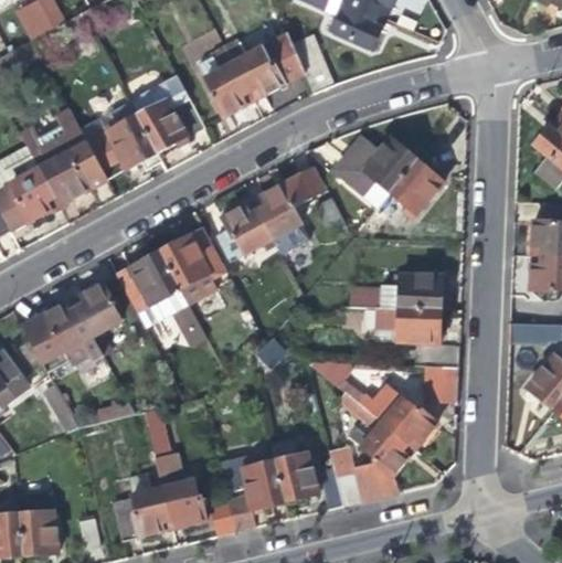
[(46,29),(57,23),(65,20),(53,0),(33,0),(27,3),(42,32),(46,29)]
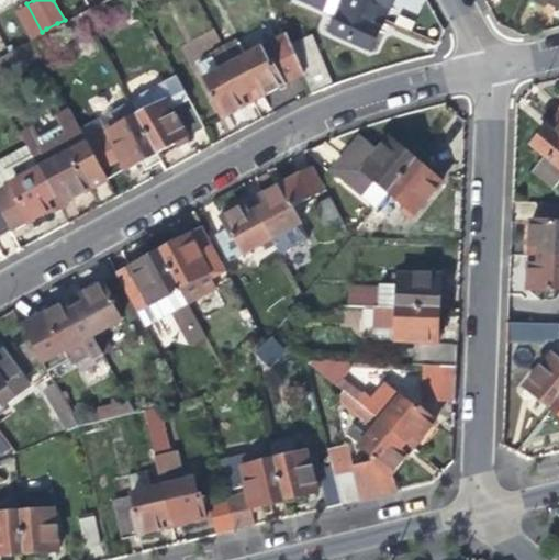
[(100,0),(80,11),(88,25),(89,29),(111,17),(103,0),(100,0)]
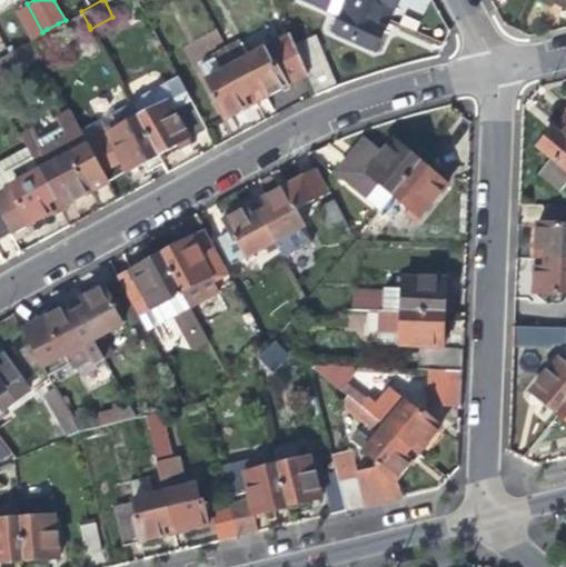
[(308,0),(328,9),(331,0),(308,0)]
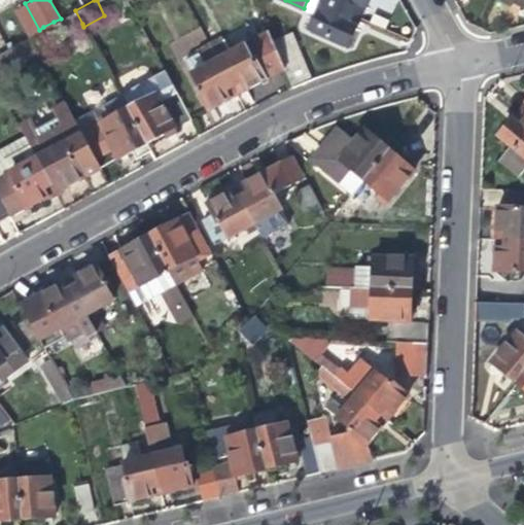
[(307,0),(304,8),(316,14),(322,0),(307,0)]
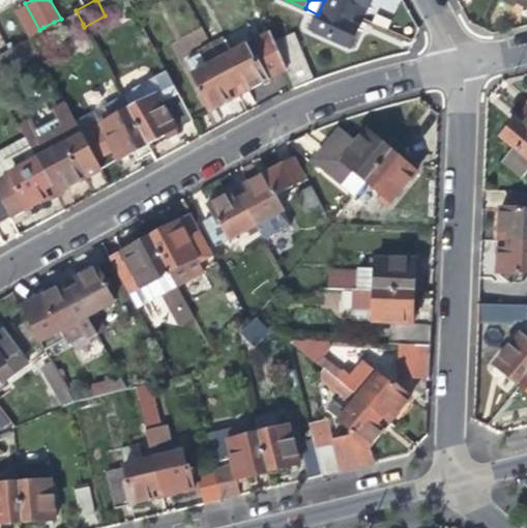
[(354,29),(360,13),(330,0),(324,0),(318,15),(313,28),(347,45),(354,29)]
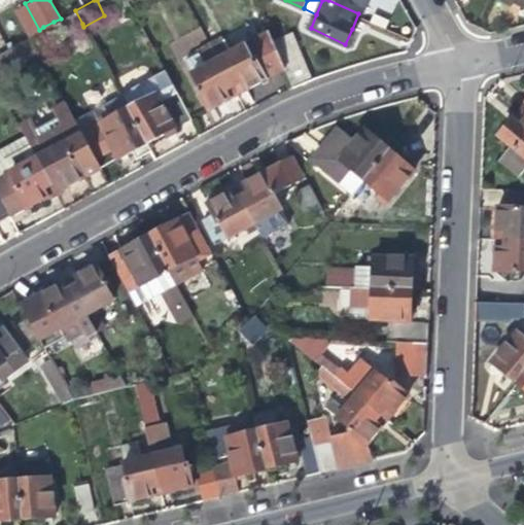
[(328,0),(358,13),(364,0),(328,0)]
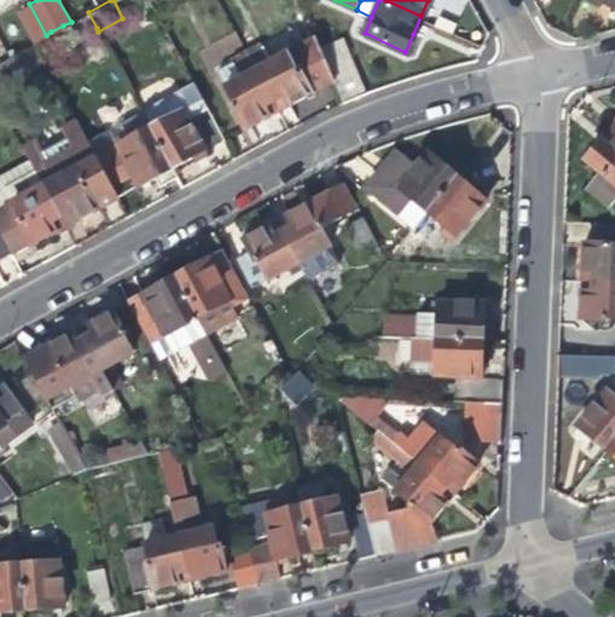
[(71,41),(97,28),(88,12),(71,22),(63,26),(71,41)]
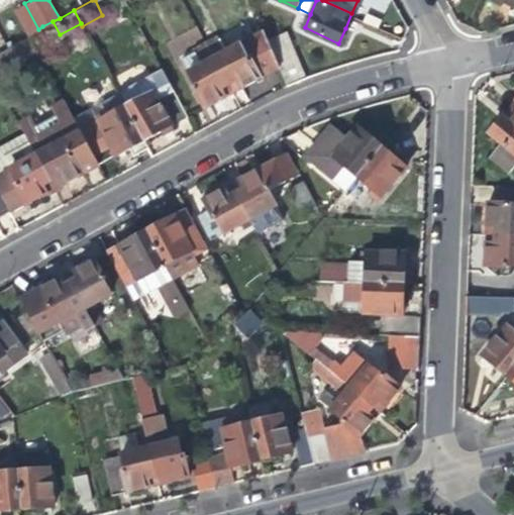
[(284,27),(265,35),(279,67),(286,84),(305,77),(284,27)]
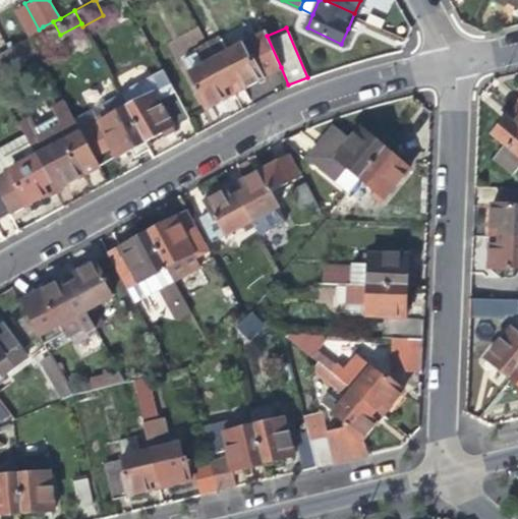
[(266,33),(241,45),(227,51),(221,40),(219,36),(207,42),(235,93),(260,79),(281,67),(267,36),(266,33)]
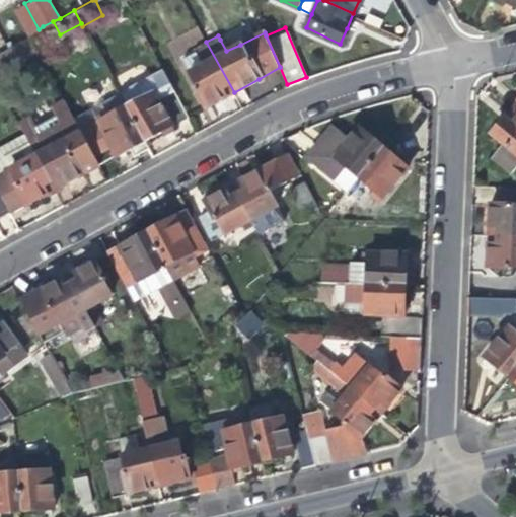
[(233,32),(220,40),(226,51),(240,45),(233,32)]
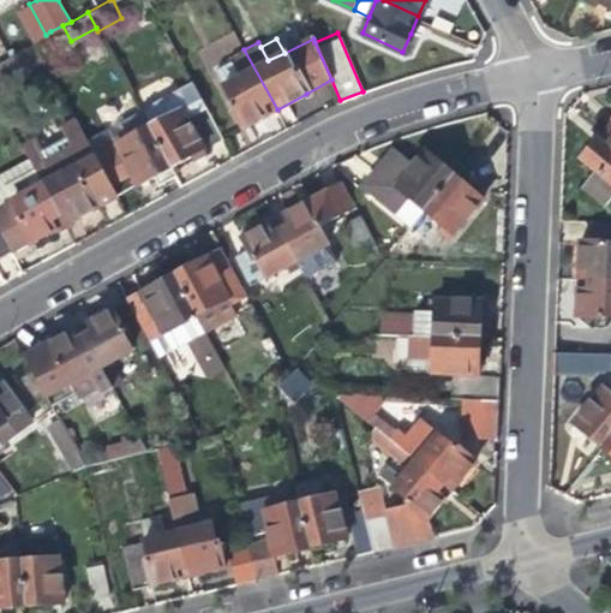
[(9,54),(0,58),(0,76),(42,54),(35,40),(9,54)]
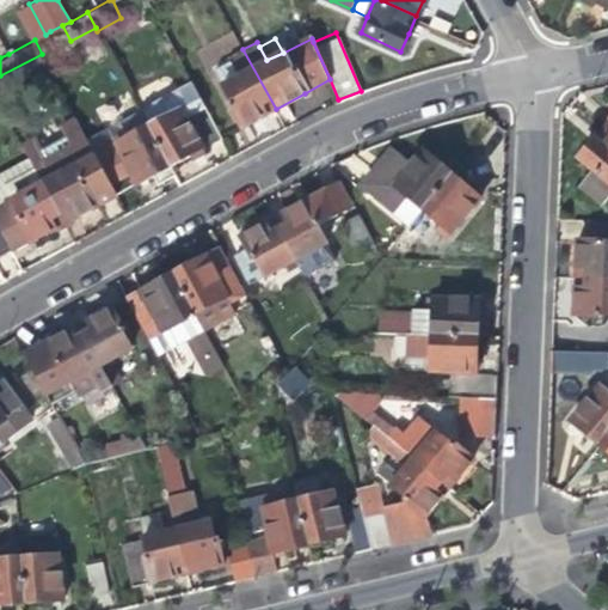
[(262,117),(276,109),(243,49),(228,56),(231,62),(215,69),(231,102),(227,103),(241,128),(262,117)]
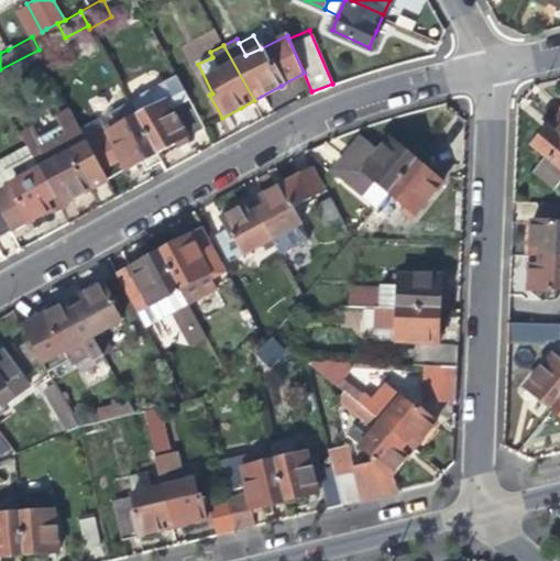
[(176,74),(156,84),(160,90),(165,88),(171,98),(166,101),(169,107),(188,97),(176,74)]
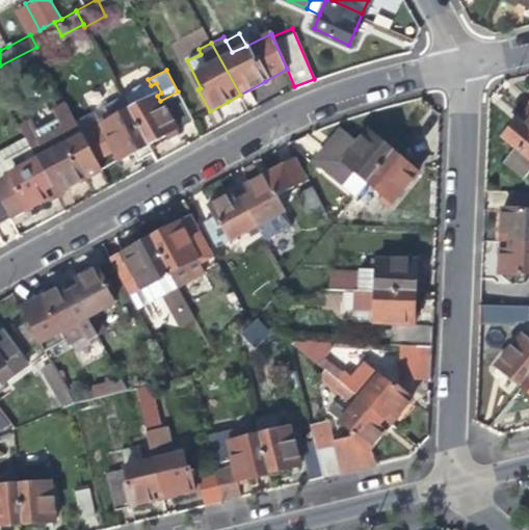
[(193,120),(178,91),(160,101),(157,96),(161,93),(156,83),(151,85),(148,79),(121,94),(148,143),(175,129),(193,120)]
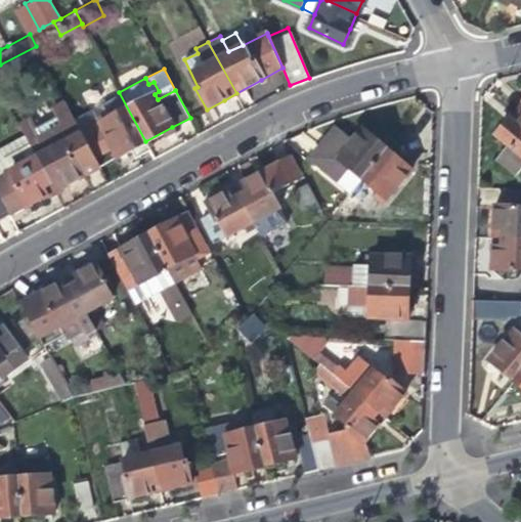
[(105,113),(80,127),(95,157),(112,148),(117,158),(125,153),(132,149),(135,155),(148,147),(145,141),(119,92),(100,102),(105,113)]
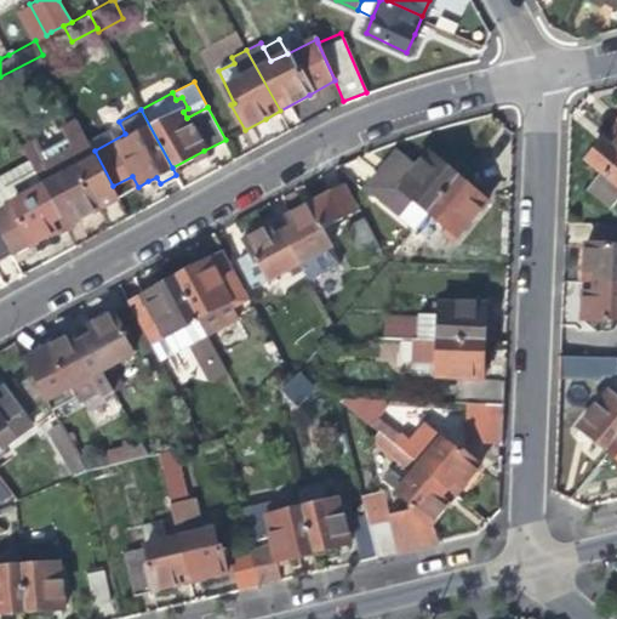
[(98,208),(109,226),(129,216),(120,199),(113,186),(95,151),(78,119),(60,129),(69,148),(34,169),(64,226),(86,214),(98,208)]
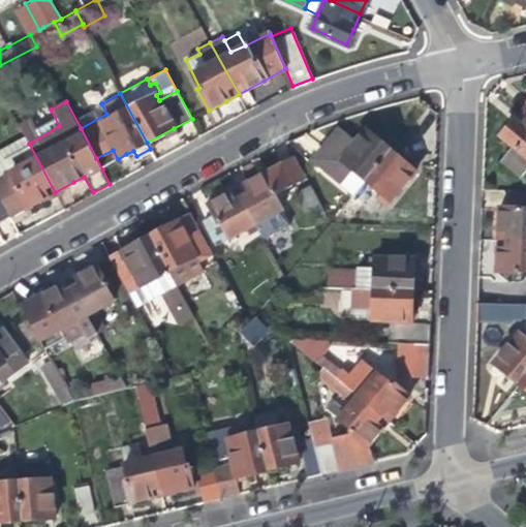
[(523,175),(525,171),(525,112),(522,110),(512,122),(500,134),(513,145),(503,157),(523,175)]
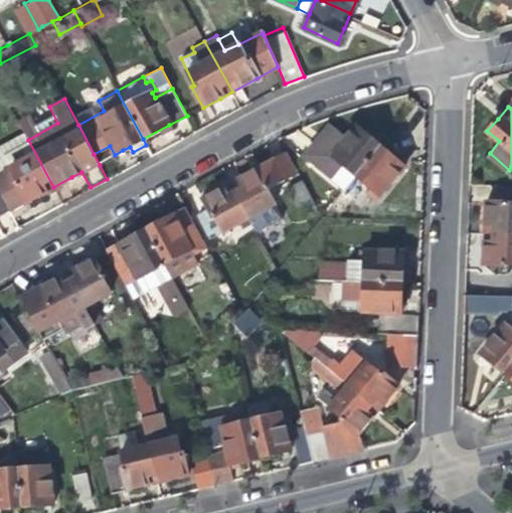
[(305,155),(332,177),(341,165),(354,176),(379,146),(355,126),(347,137),(339,131),(331,124),(305,155)]
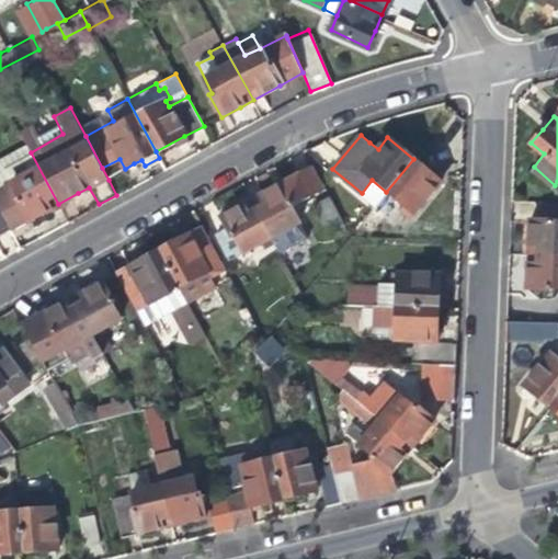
[(4,187),(0,190),(0,209),(11,229),(14,236),(34,225),(31,219),(41,214),(58,204),(31,152),(3,167),(10,179),(2,183),(4,187)]
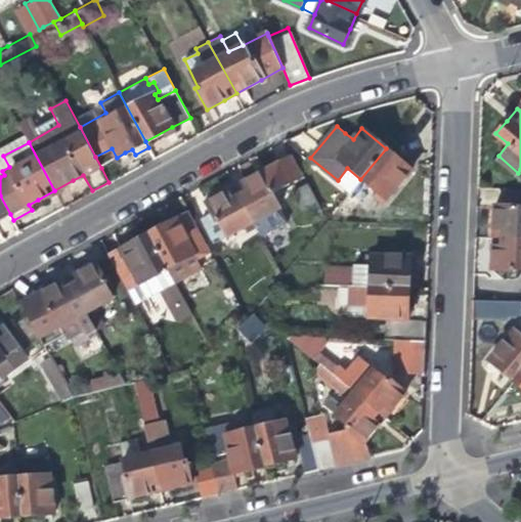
[(398,159),(386,148),(360,179),(383,198),(394,184),(395,185),(409,168),(398,159)]
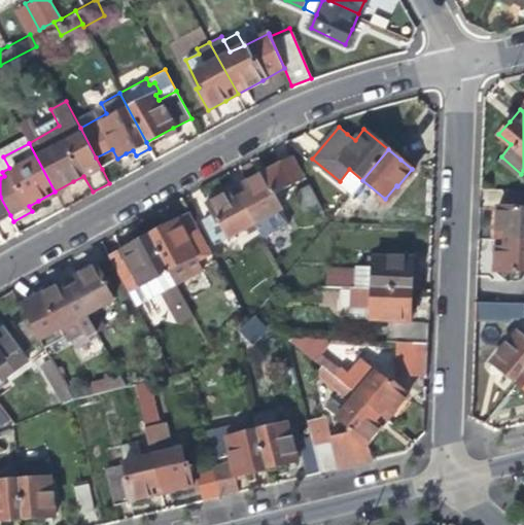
[(3,156),(0,159),(0,178),(4,176),(2,172),(9,168),(3,156)]
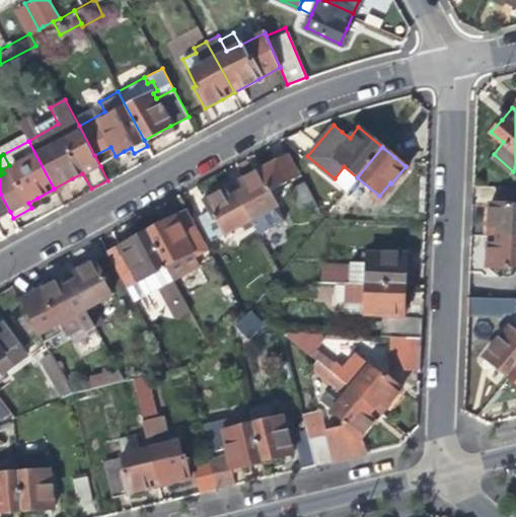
[(353,182),(357,177),(344,166),(335,178),(347,189),(353,182)]
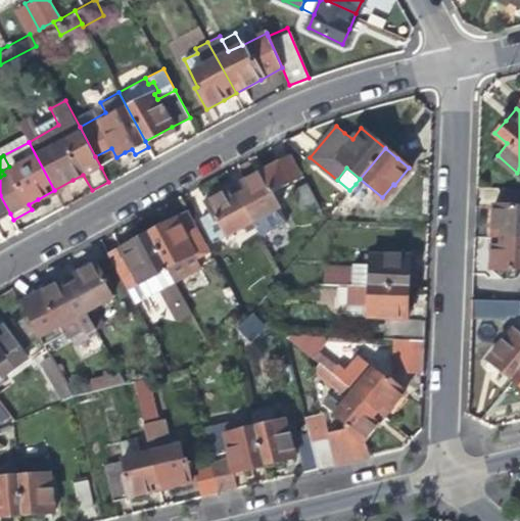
[(249,178),(234,186),(254,224),(260,234),(284,220),(270,193),(273,192),(262,171),(249,178)]
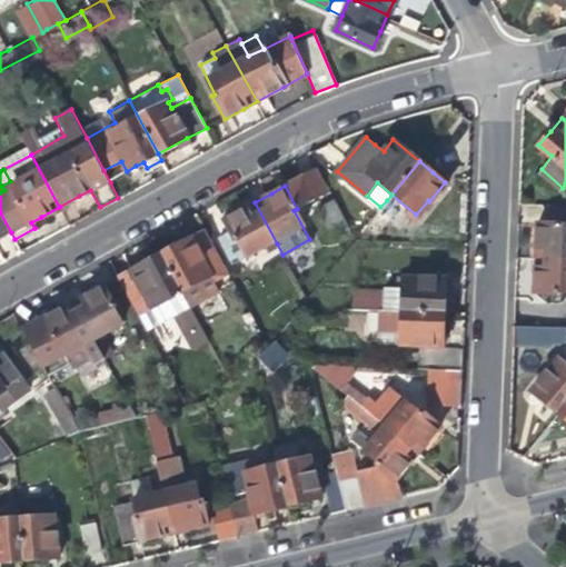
[(348,224),(333,196),(317,206),(331,234),(348,224)]
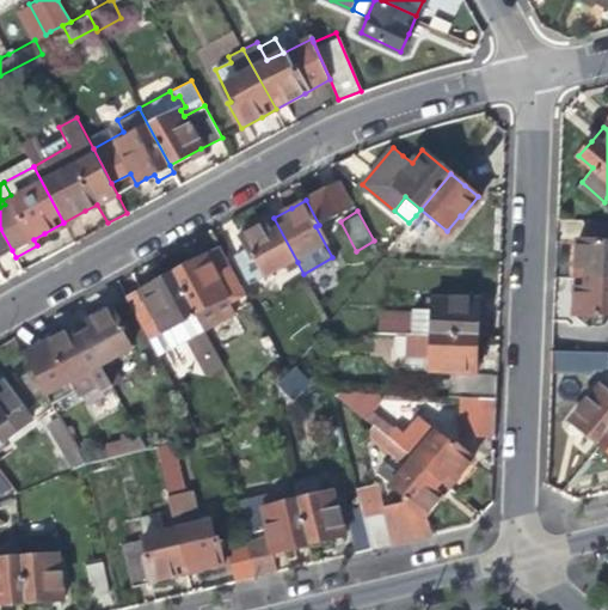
[(287,268),(298,262),(274,218),(259,225),(240,235),(247,248),(233,256),(249,284),(284,264),(287,268)]
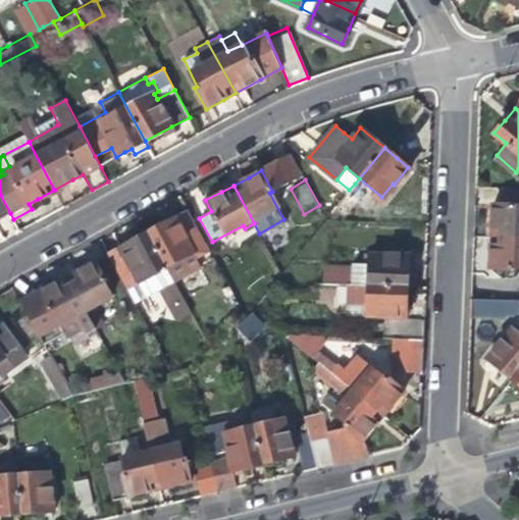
[(349,191),(335,206),(344,214),(357,198),(349,191)]
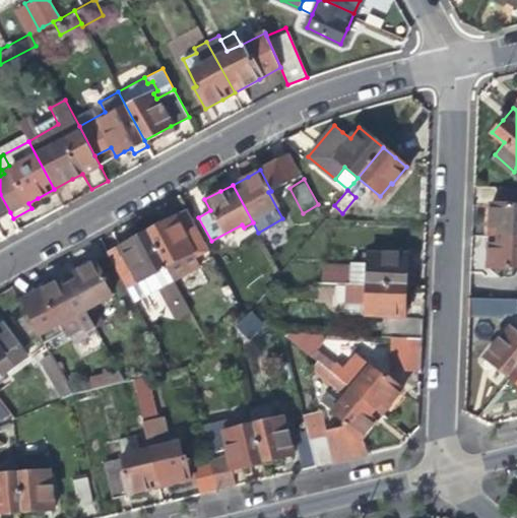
[(0,217),(10,212),(0,194),(0,217)]
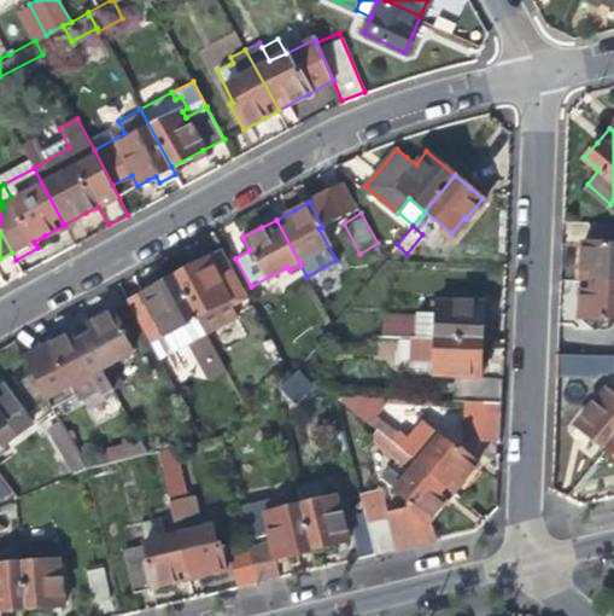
[(613,242),(607,242),(607,238),(582,238),(582,261),(580,278),(613,279),(613,242)]
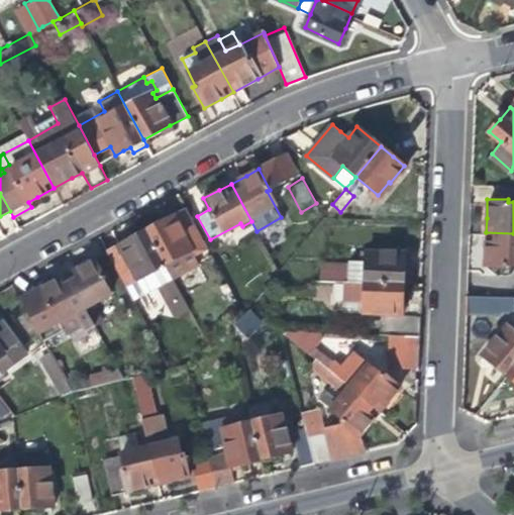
[(171,278),(173,280),(197,265),(193,256),(208,249),(187,208),(167,219),(146,230),(171,278)]
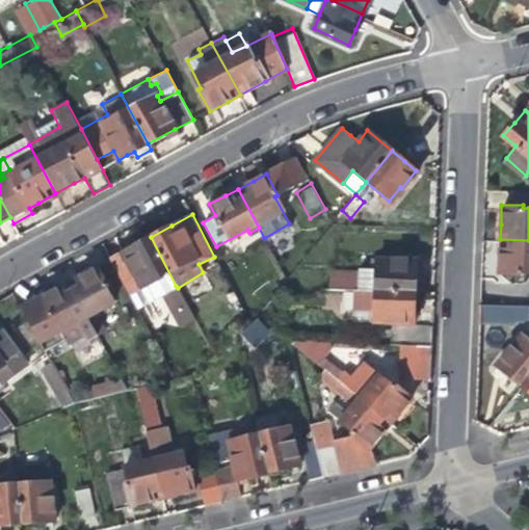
[(176,286),(151,237),(131,246),(110,258),(130,296),(144,289),(152,302),(178,288),(176,286)]
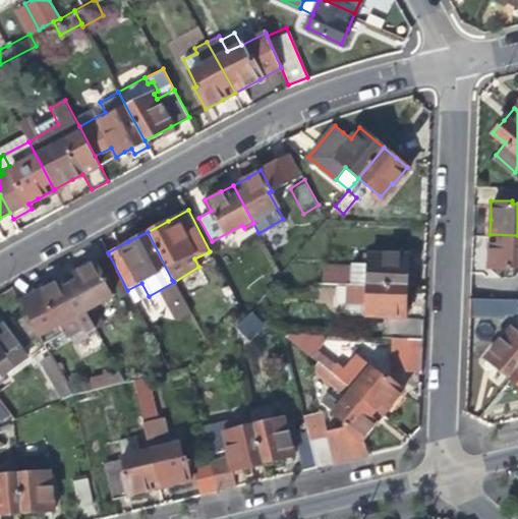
[(511,265),(517,264),(517,235),(490,234),(490,250),(488,266),(511,267),(511,265)]
